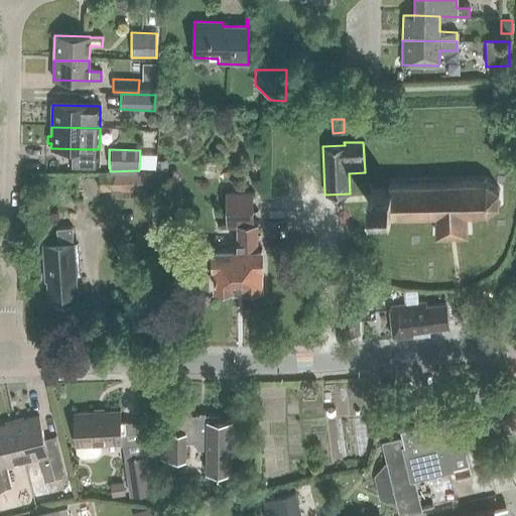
[(145,194),(156,192),(155,171),(144,172),(144,170),(139,170),(110,171),(106,171),(107,198),(145,197),(145,194)]
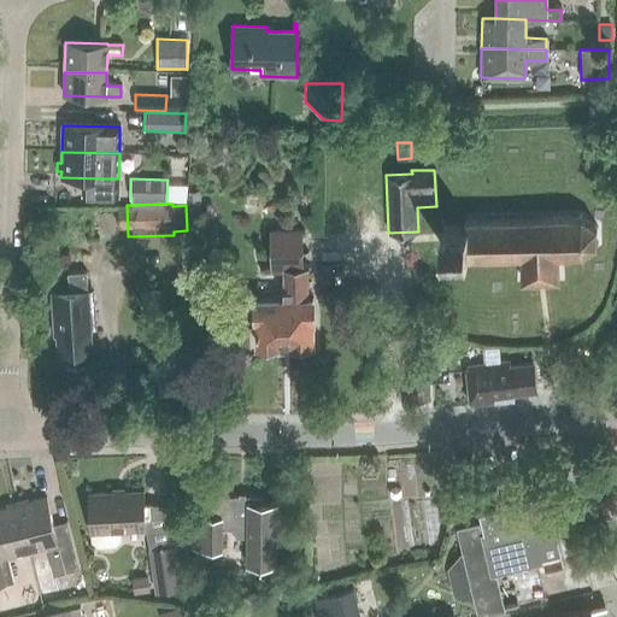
[(580,253),(594,244),(593,227),(579,218),(465,219),(465,225),(441,225),(441,242),(442,251),(465,251),(465,257),(521,256),(522,280),(558,278),(557,254),(580,253)]
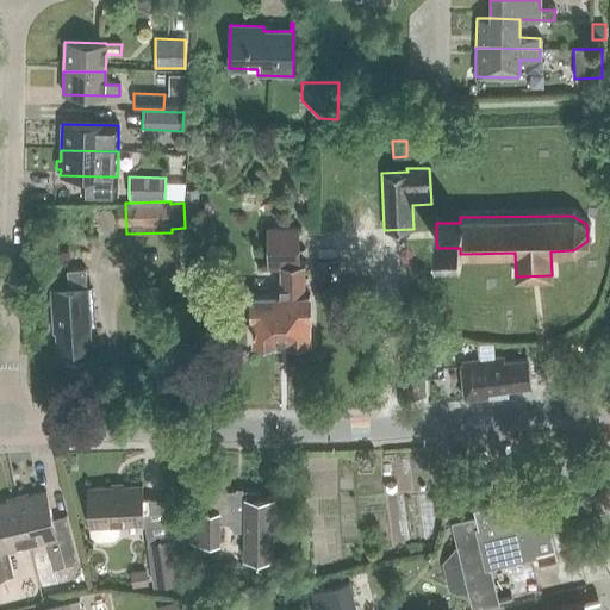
[(268,269),(281,268),(281,297),(253,297),(254,341),(309,340),(310,297),(304,297),(303,263),(299,263),(298,228),(267,228),(268,269)]
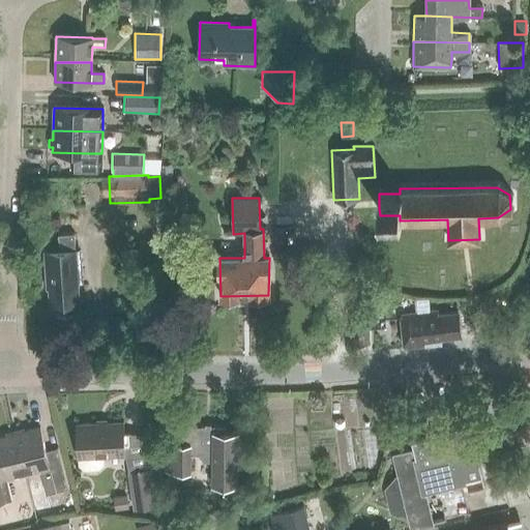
[(77,282),(81,280),(79,252),(76,252),(74,233),(58,235),(59,253),(45,254),(47,287),(49,287),(51,305),(78,303),(77,282)]
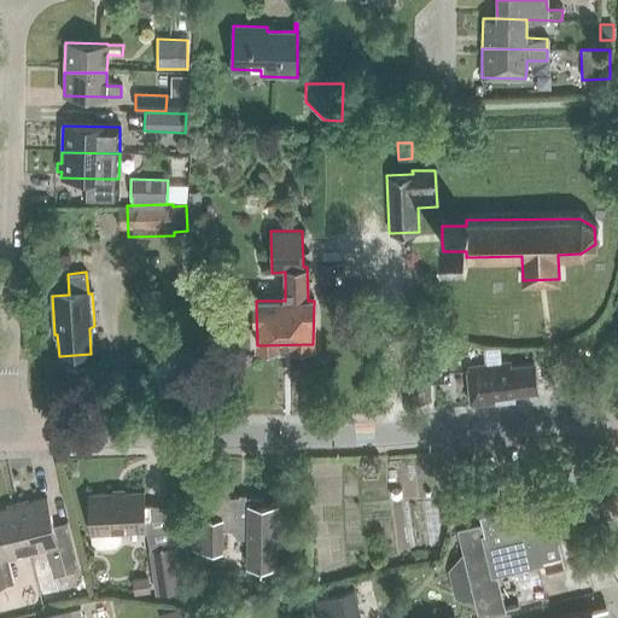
[(454,360),(454,345),(427,347),(427,356),(403,356),(404,401),(432,400),(430,361),(454,360)]
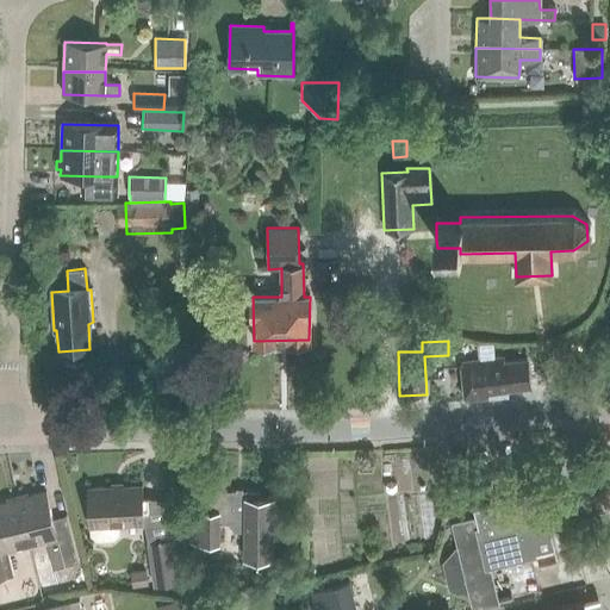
[(460,362),(465,400),(508,394),(508,390),(529,387),(526,359),(504,362),(503,358),(460,362)]
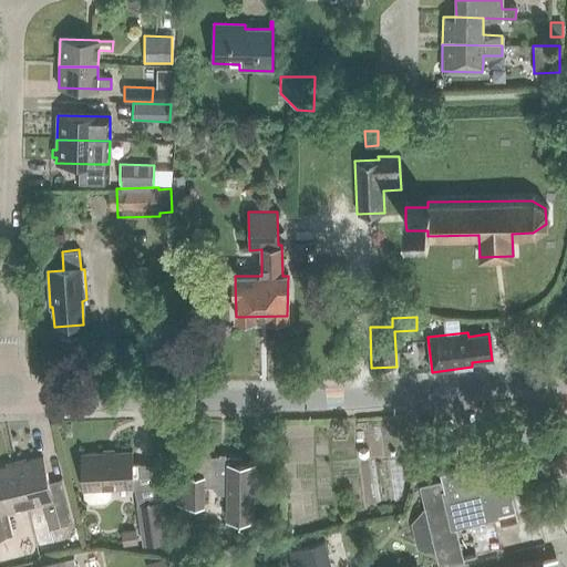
[(112,496),(111,488),(134,487),(132,451),(81,454),(83,497),(90,503),(106,502),(112,496)]
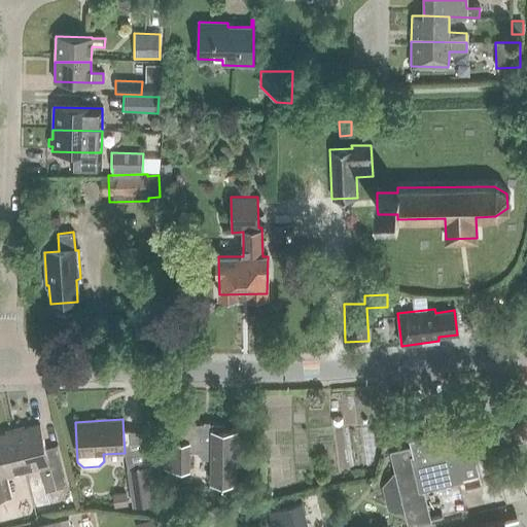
[(235,483),(237,430),(224,430),(224,425),(181,424),(178,427),(178,433),(181,437),(181,442),(165,441),(165,469),(188,469),(188,452),(201,453),(201,456),(203,459),(212,459),(211,482),(235,483)]
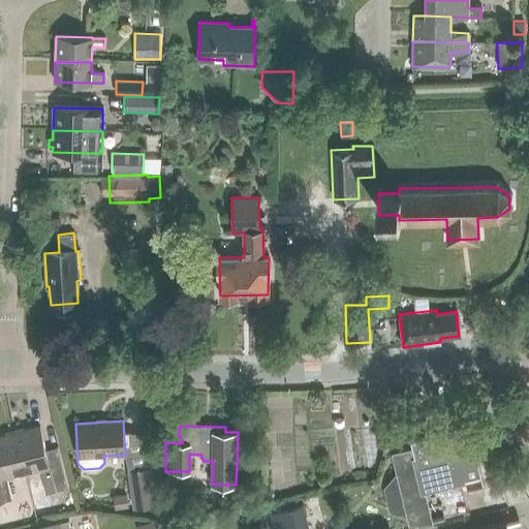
[(411,528),(433,524),(425,489),(481,475),(475,450),(477,450),(472,426),(411,440),(412,448),(391,454),(409,528),(411,528)]
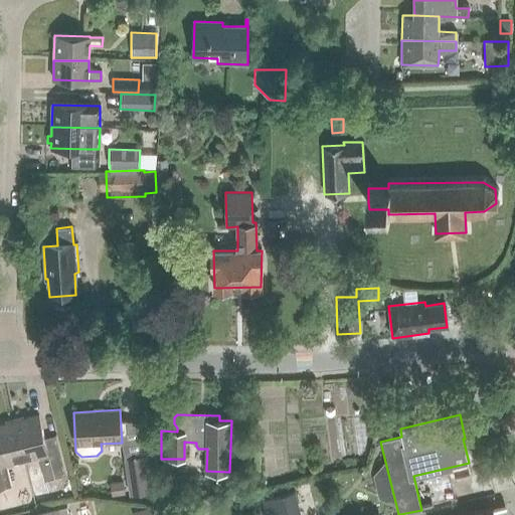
[(14,421),(24,461),(39,458),(45,480),(65,475),(55,435),(44,438),(38,415),(14,421)]
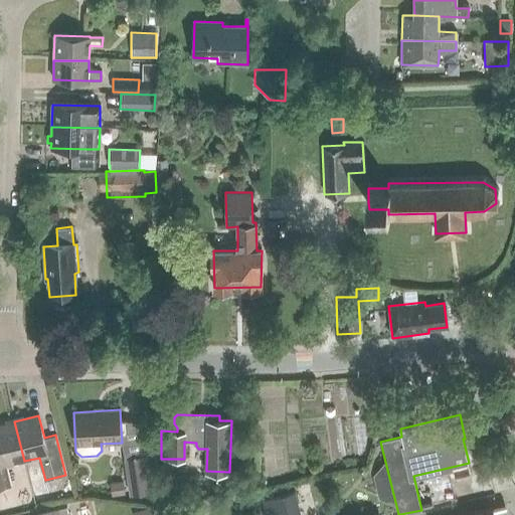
[(0,487),(12,485),(7,466),(24,461),(14,421),(0,424),(0,487)]
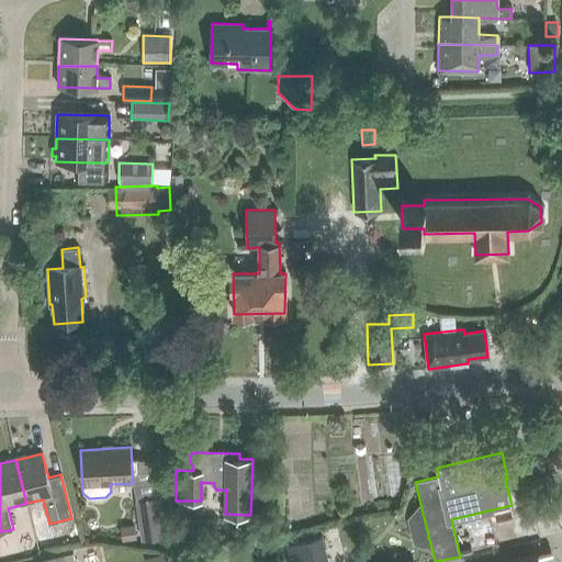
[(142,539),(166,536),(159,496),(136,499),(142,539)]
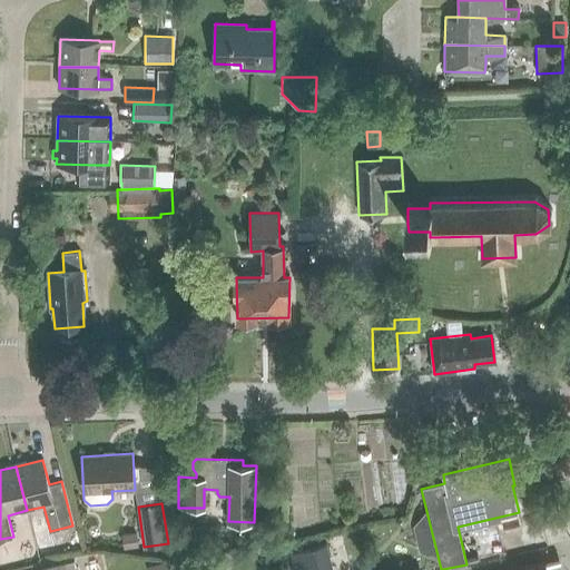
[(138,546),(136,532),(121,534),(125,548),(138,546)]
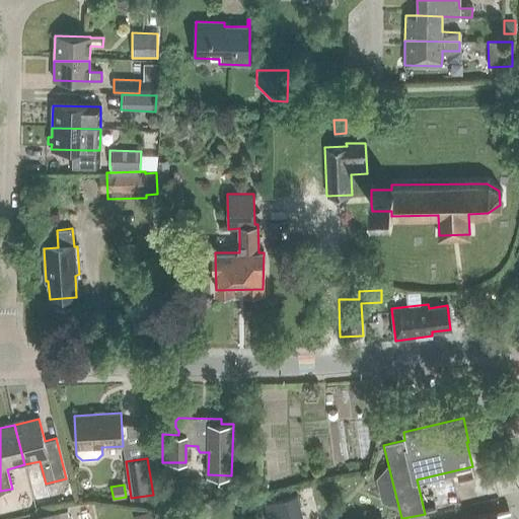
[(512,518),(510,508),(467,518),(512,518)]
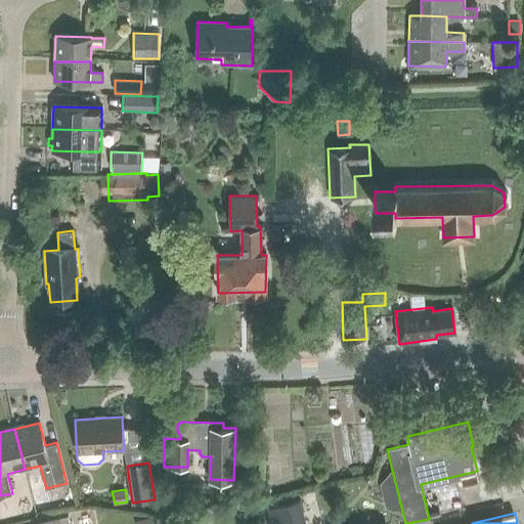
[(70,523),(68,515),(37,523),(70,523)]
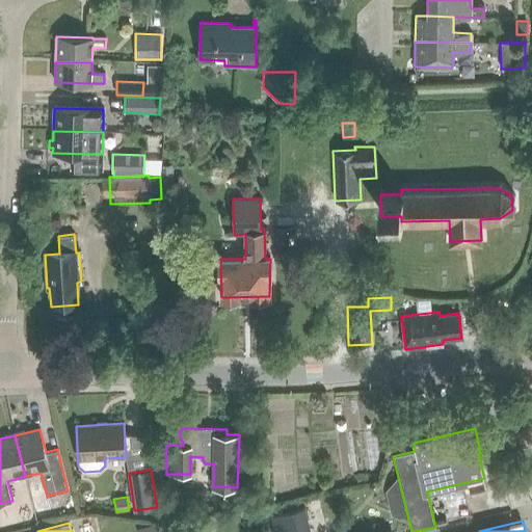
[(159,531),(158,523),(137,528),(137,531),(159,531)]
